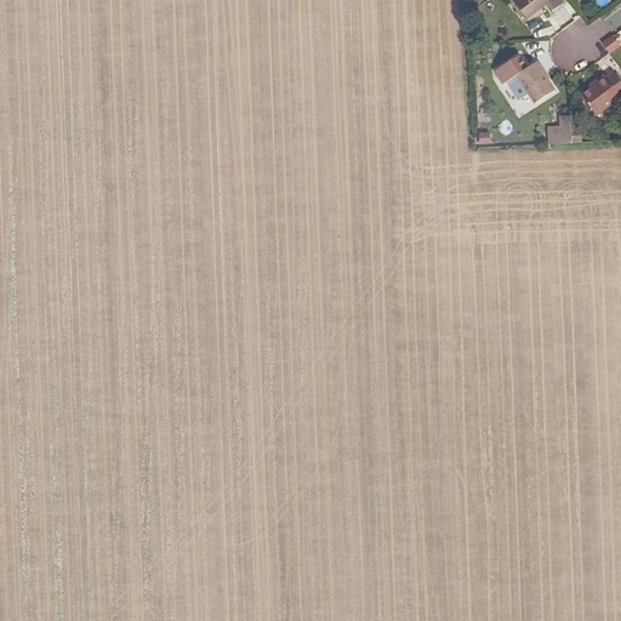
[(547,5),(553,12),(563,5),(559,0),(514,0),(513,1),(527,20),(547,5)]
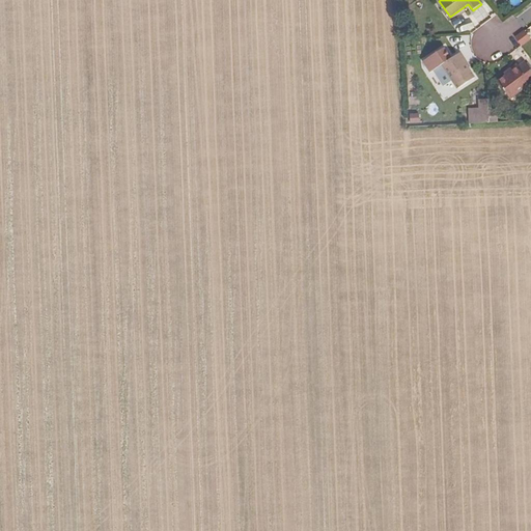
[(483,19),(493,14),(486,4),(477,9),(483,19)]
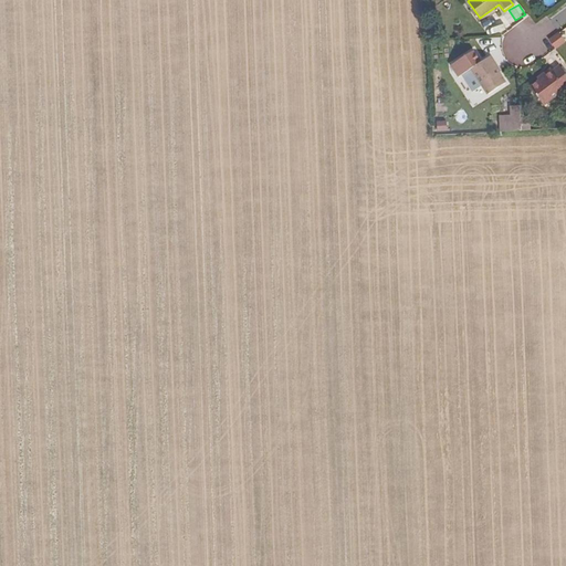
[(559,33),(549,41),(555,49),(565,41),(559,33)]
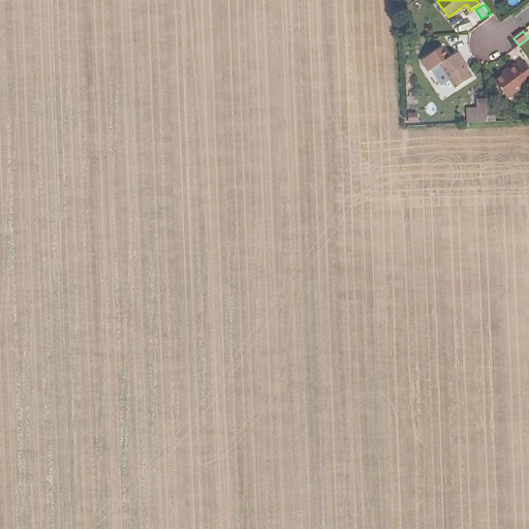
[(440,65),(456,88),(472,78),(457,54),(449,59),(443,49),(422,62),(429,72),(440,65)]
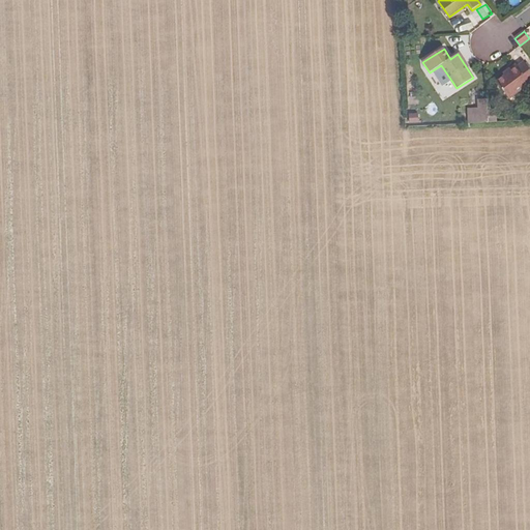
[(496,82),(509,98),(529,82),(529,70),(524,61),(518,66),(514,63),(507,69),(509,71),(496,82)]
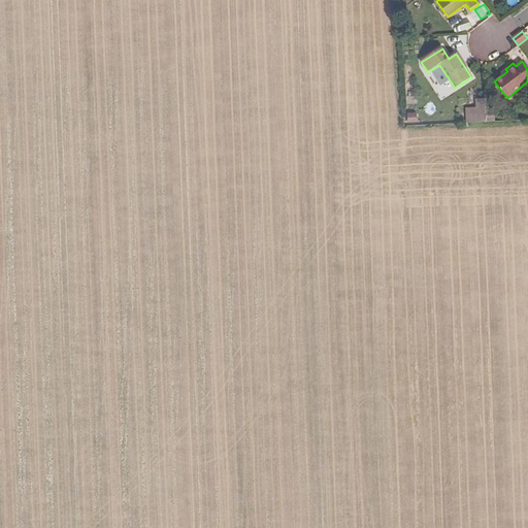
[(487,122),(486,101),(477,101),(477,108),(479,123),(487,122)]
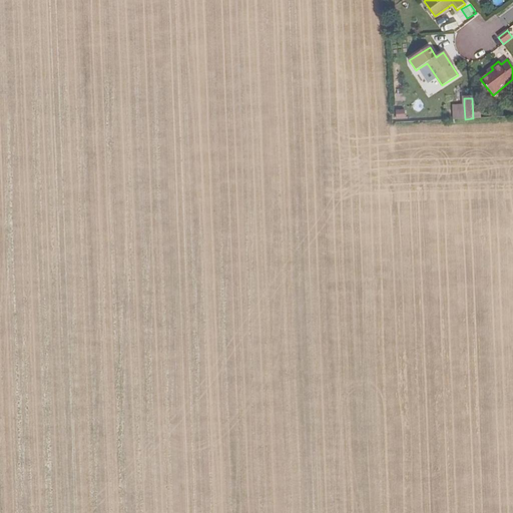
[(464,105),(454,106),(454,119),(465,119),(464,105)]
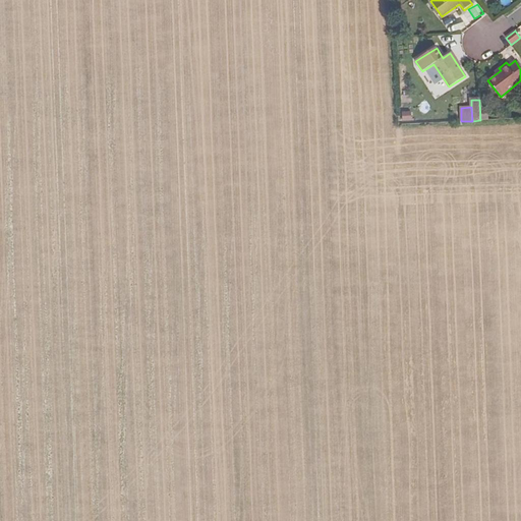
[(403,112),(404,121),(413,120),(412,111),(403,112)]
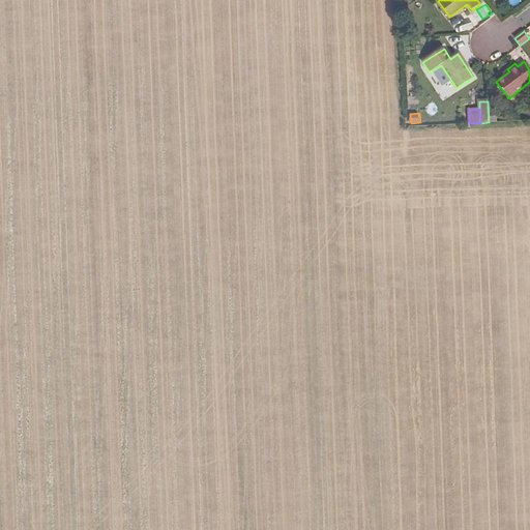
All buildings are outlined.
